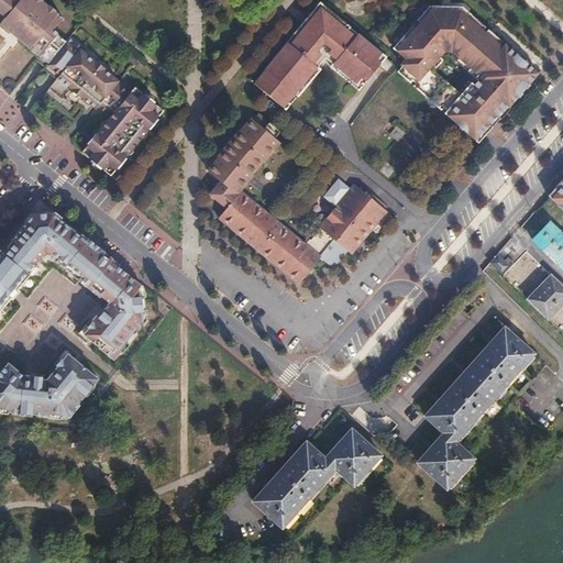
[(6,17),(0,24),(41,57),(47,63),(65,42),(53,31),(63,19),(40,0),(20,0),(20,1),(19,0),(10,0),(0,12),(6,17)]
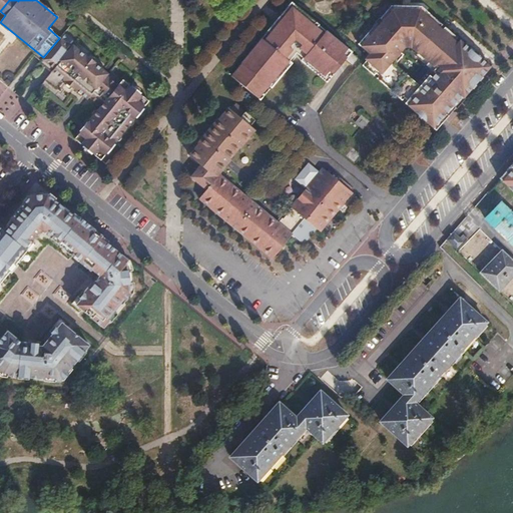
[(0,0),(0,10),(0,11),(9,0),(0,0)]
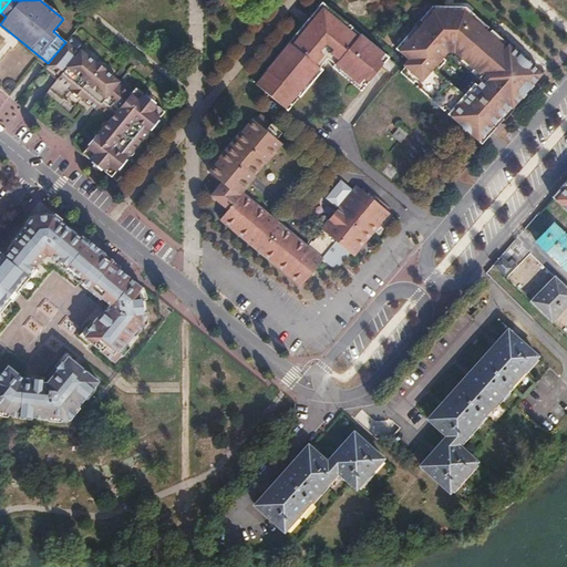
[(266,74),(254,88),(286,114),(297,100),(297,101),(320,73),(317,71),(325,61),(332,68),(331,70),(360,94),(380,69),(392,79),(398,72),(402,68),(351,23),(323,2),(295,35),(265,73),(266,74)]
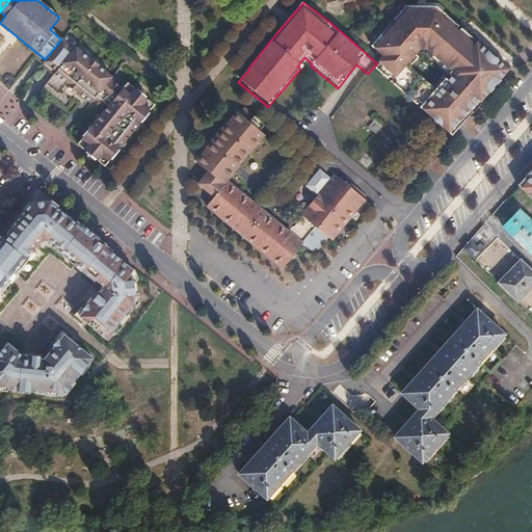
[(423,7),(379,61),(380,62),(375,70),(452,136),(508,70),(476,42),(473,45),(471,42),(473,40),(460,28),(458,31),(455,29),(457,26),(435,7),(423,7)]
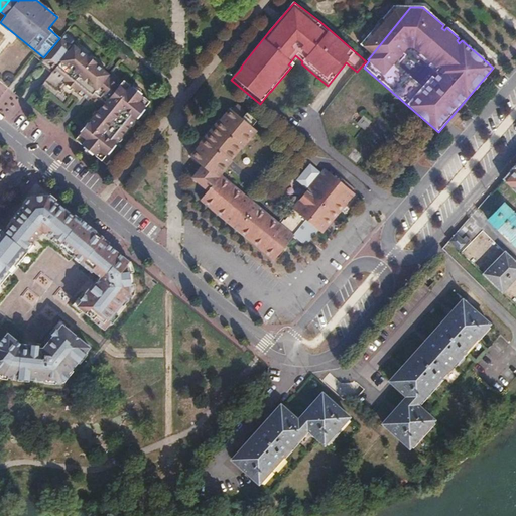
[(43,57),(42,59),(54,70),(52,72),(66,81),(65,83),(75,92),(77,90),(89,100),(90,99),(102,108),(75,140),(102,162),(108,155),(110,156),(118,146),(116,145),(137,120),(139,121),(146,112),(145,111),(151,103),(124,82),(120,87),(108,77),(110,76),(97,65),(98,65),(87,55),(86,55),(74,45),(72,47),(59,38),(43,57)]
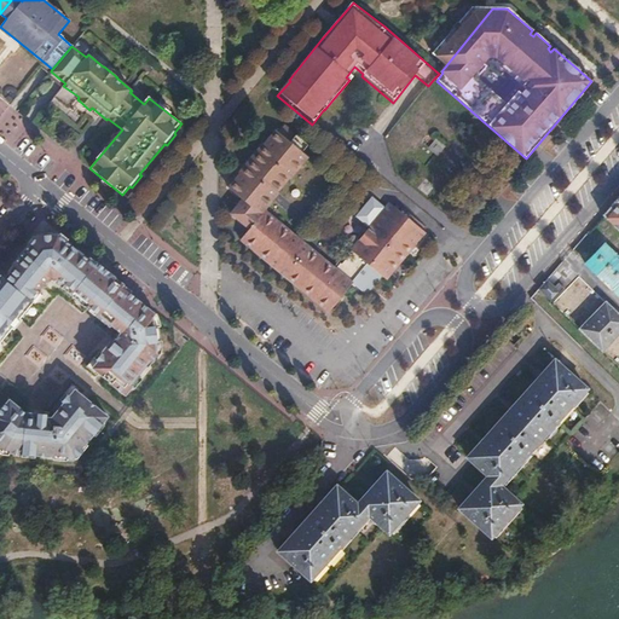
[(45,63),(41,68),(48,75),(48,74),(51,71),(52,69),(45,63)]
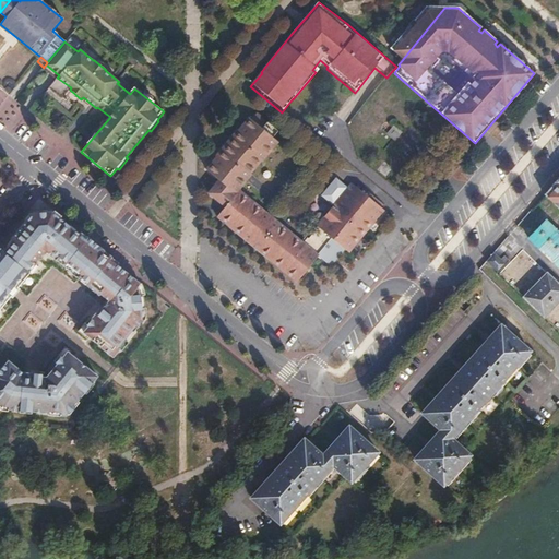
[(46,64),(44,67),(57,78),(59,75),(46,64)]
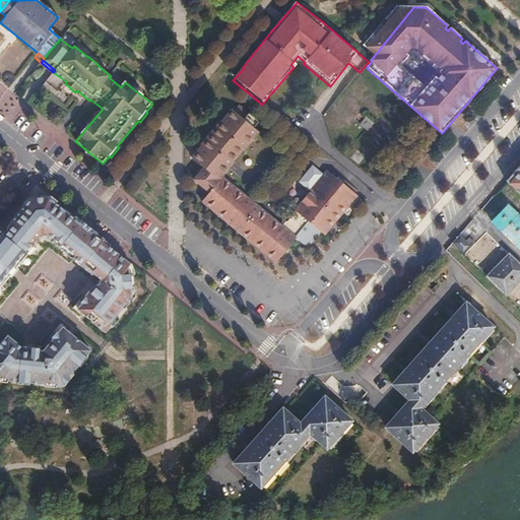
[(193,180),(209,193),(221,178),(264,127),(256,120),(261,115),(242,99),(191,158),(203,168),(193,180)]
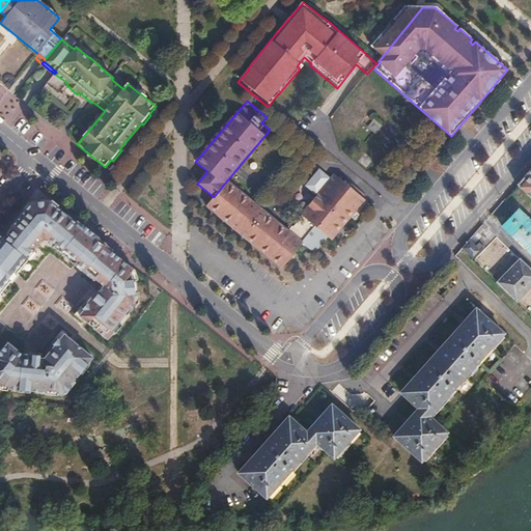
[(214,197),(205,206),(280,268),(314,227),(331,242),(364,201),(334,176),(288,232),(226,182),(214,197)]
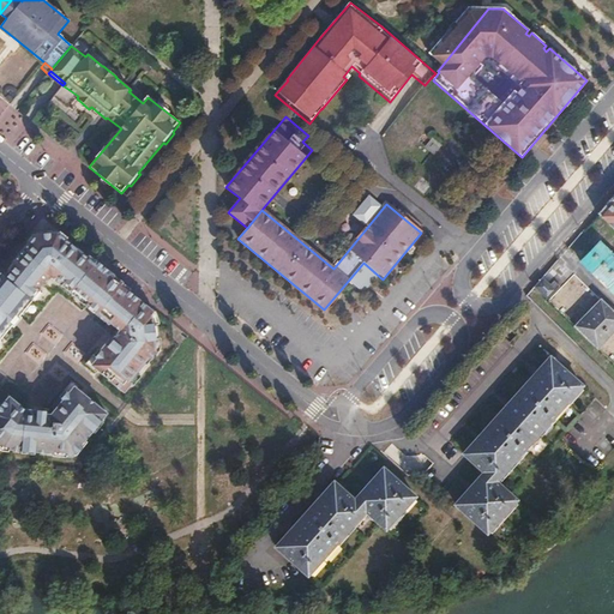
[(613,204),(599,222),(613,236),(613,204)]
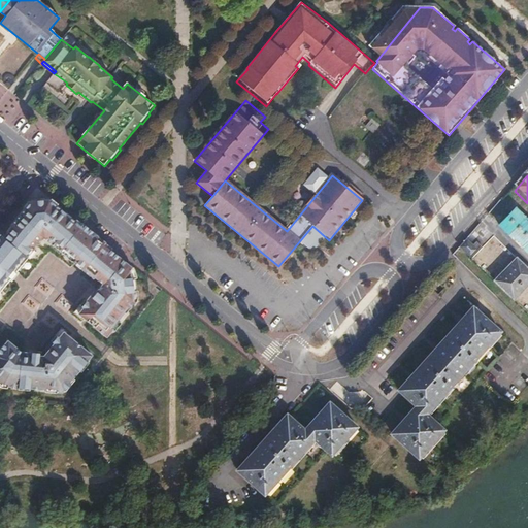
[(13,228),(5,239),(14,246),(29,259),(46,238),(74,261),(96,235),(83,225),(81,226),(51,201),(46,201),(31,203),(12,226),(13,228)]
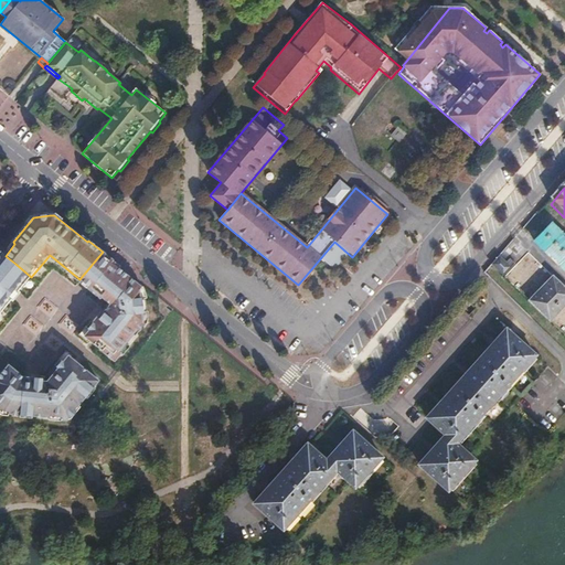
[(564,236),(553,224),(535,242),(564,272),(564,236)]
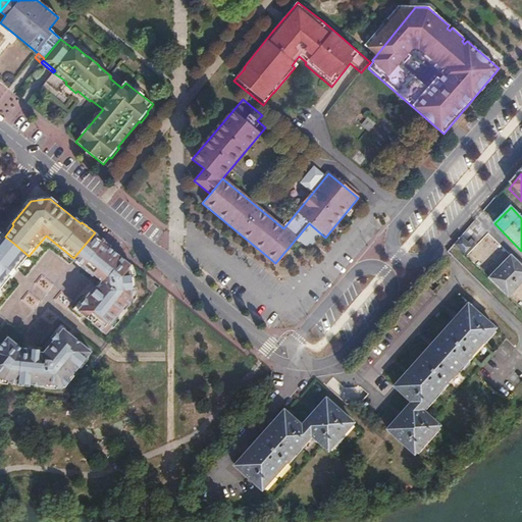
[(95,232),(73,258),(100,280),(99,281),(106,288),(96,299),(89,294),(81,305),(83,306),(79,311),(106,333),(111,327),(110,325),(116,317),(126,305),(128,306),(134,300),(133,299),(132,285),(131,278),(129,265),(129,264),(110,248),(110,245),(95,232)]
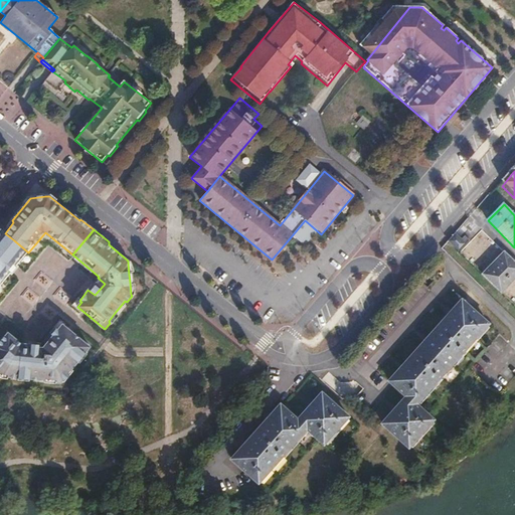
[(0,265),(11,274),(28,252),(14,240),(5,233),(1,230),(0,230),(0,265)]
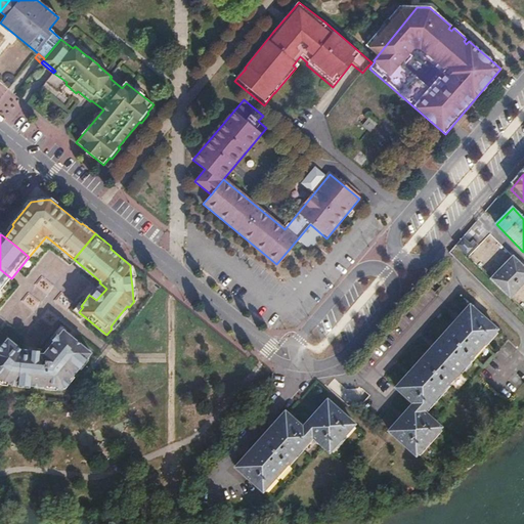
[(464,237),(454,249),(463,255),(472,245),(464,237)]
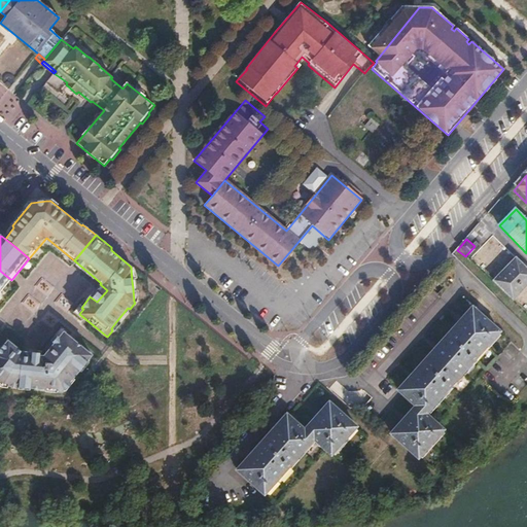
[(526,270),(515,258),(493,281),(512,300),(526,284),(526,270)]
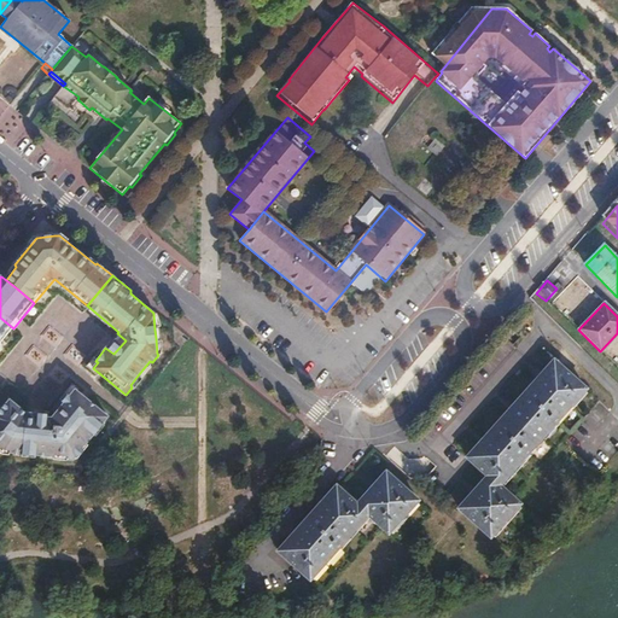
[(0,343),(13,328),(0,318),(0,343)]
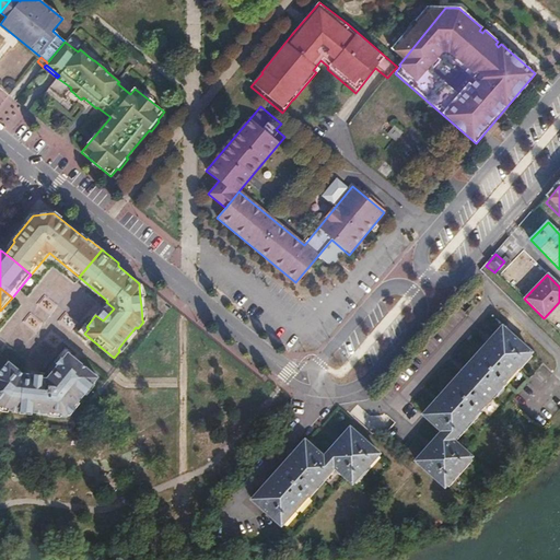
[(106,302),(95,315),(103,321),(114,308),(106,302)]
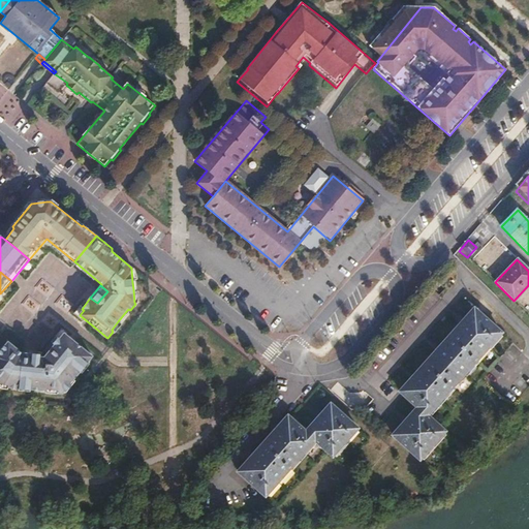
[(416,408),(392,437),(418,461),(444,433),(426,416),(500,335),(473,309),(399,393),(416,408)]
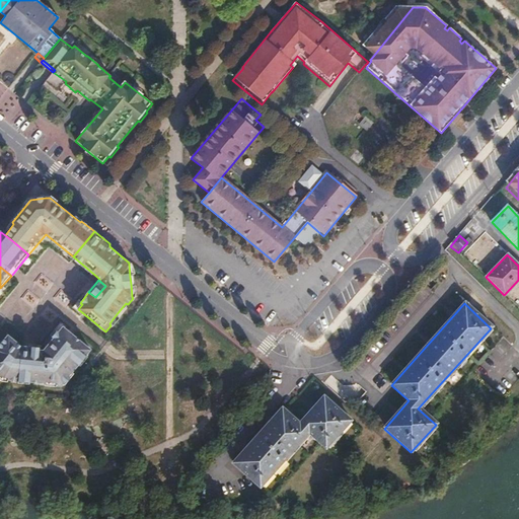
[(116,315),(109,323),(110,325),(115,328),(122,320),(116,315)]
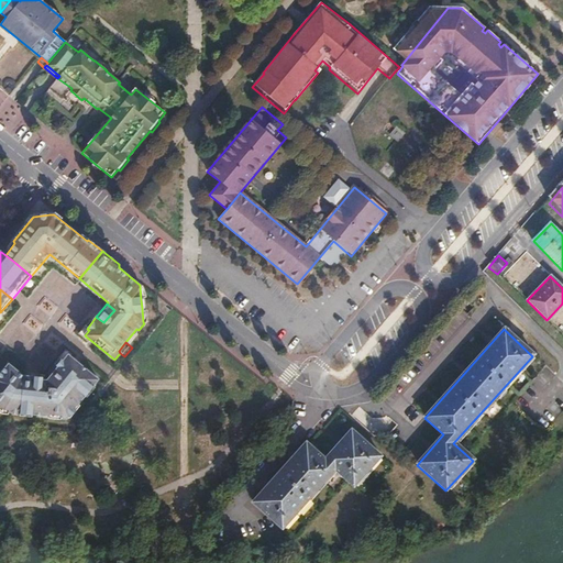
[(0,376),(2,379),(0,382),(0,403),(7,409),(6,411),(22,412),(22,410),(34,411),(34,414),(52,415),(52,412),(63,414),(63,416),(69,417),(70,415),(76,408),(86,395),(84,394),(92,384),(94,386),(99,379),(69,355),(48,382),(48,384),(36,384),(36,381),(36,376),(24,375),(10,364),(0,376)]
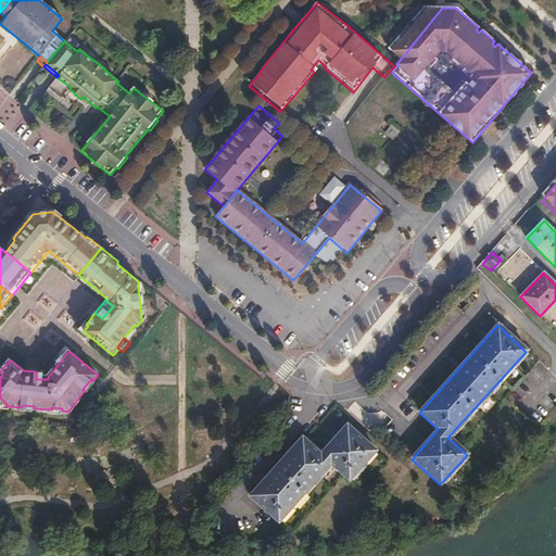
[(91,379),(83,389),(85,390),(87,392),(96,382),(92,381),(91,379)]
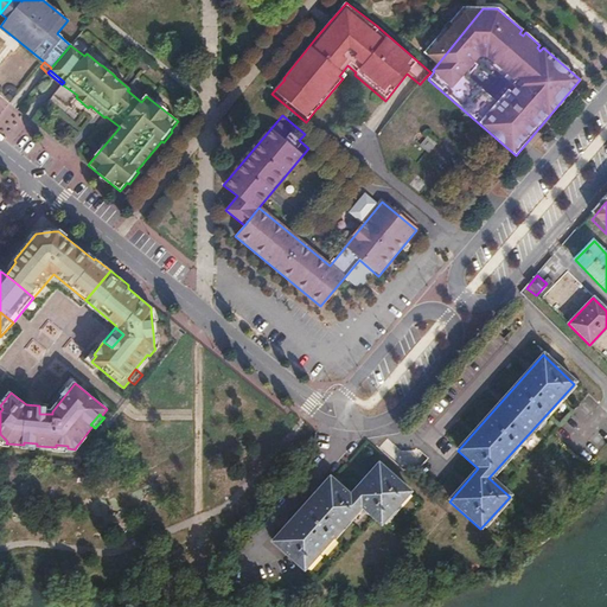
[(330,477),(272,540),(302,568),(360,505),(382,523),(410,492),(378,464),(350,494),(330,477)]
